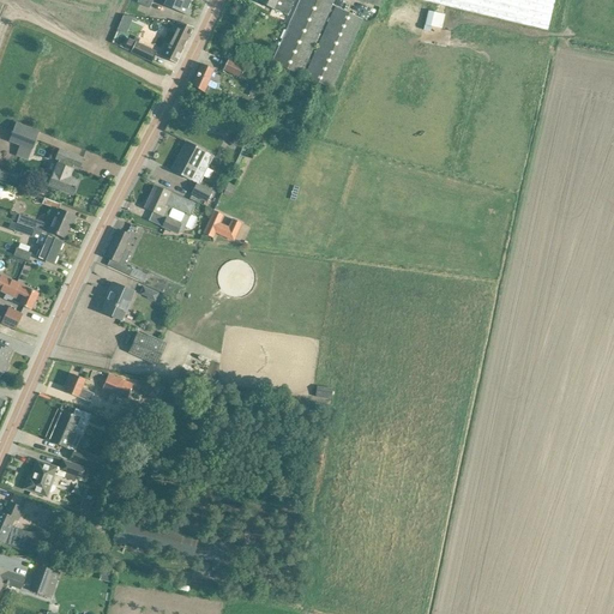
[(187,10),(190,2),(184,0),(166,0),(163,6),(188,16),(191,11),(187,10)]
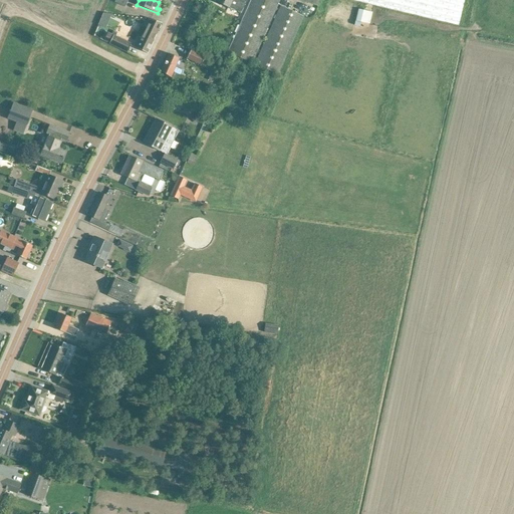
[(218,0),(217,2),(229,7),(234,10),(241,13),(246,0),(218,0)]
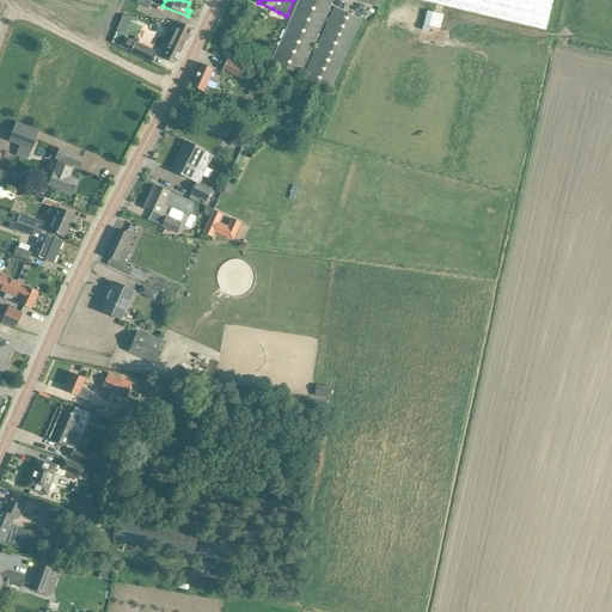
[(332,0),(299,0),(271,62),(300,75),(332,0)]
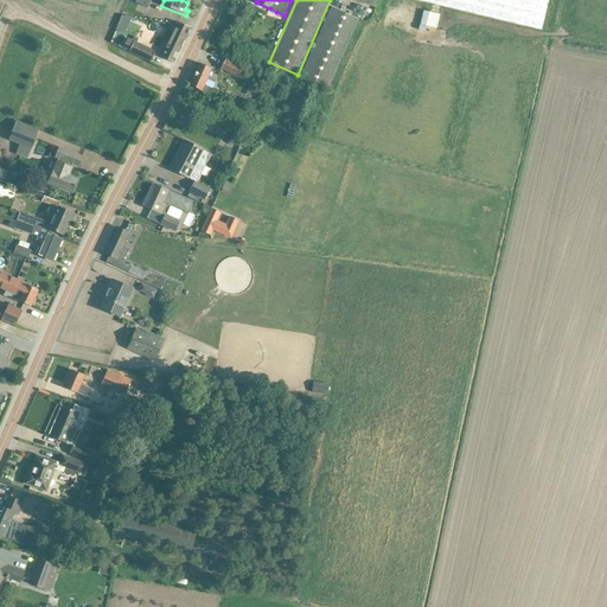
[(416,0),(540,30),(547,0),(416,0)]
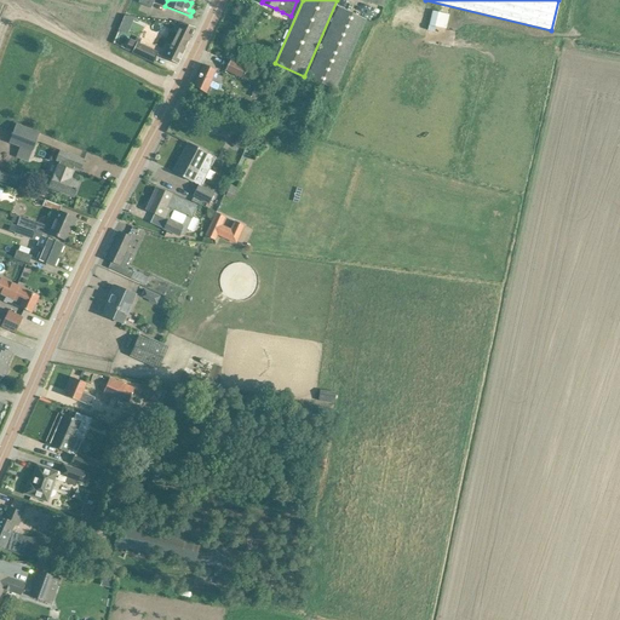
[(338,7),(306,78),(336,90),(367,21),(338,7)]
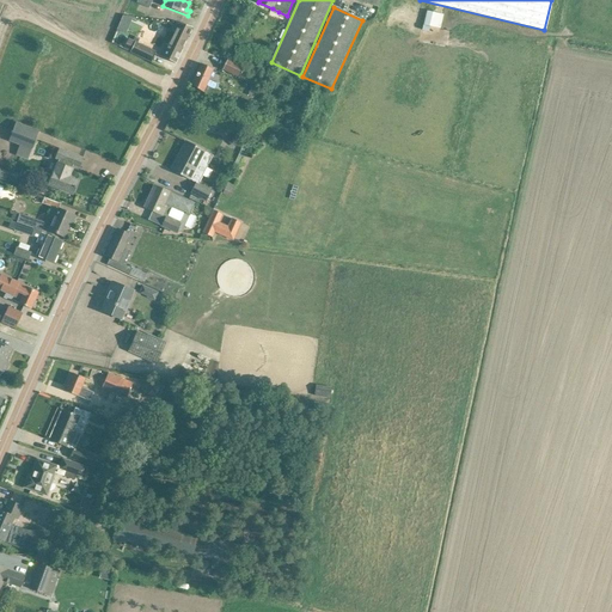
[(178,23),(173,23),(159,55),(163,57),(175,63),(188,35),(191,26),(178,23)]
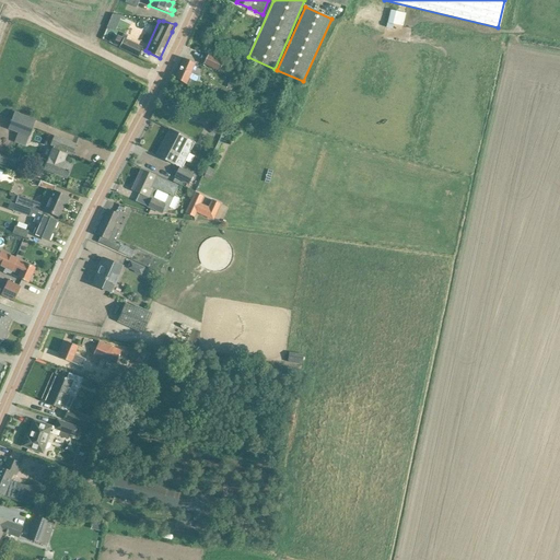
[(117,35),(113,45),(138,57),(142,47),(117,35)]
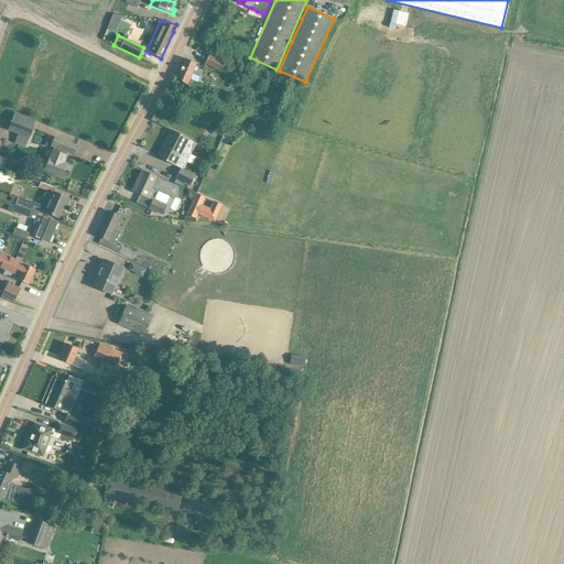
[(219,73),(225,62),(209,54),(204,65),(219,73)]
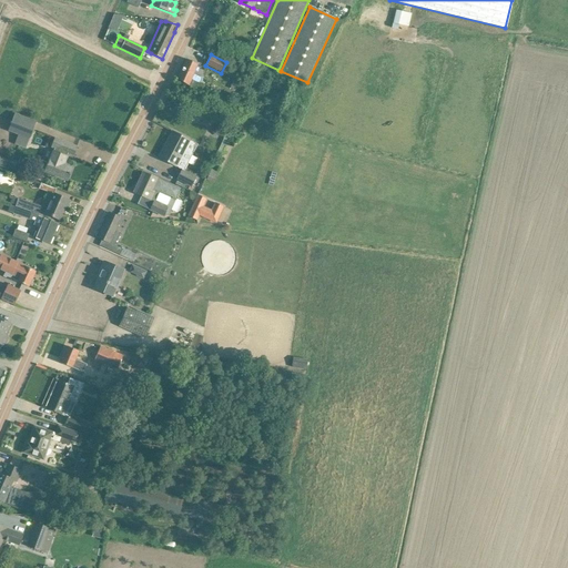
[(203,79),(193,74),(198,64),(186,59),(178,79),(188,84),(201,91),(203,84),(202,83),(203,79)]
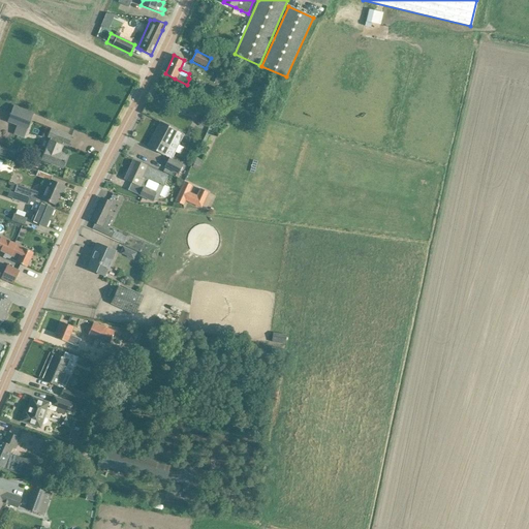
[(253,96),(255,96),(259,97),(261,89),(255,87),(253,96)]
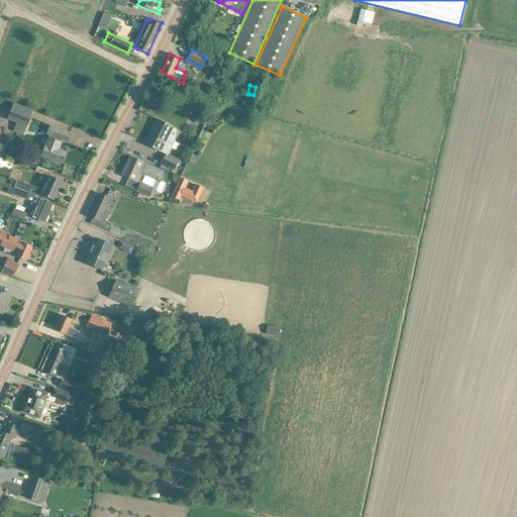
[(10,107),(6,121),(26,129),(31,115),(10,107)]
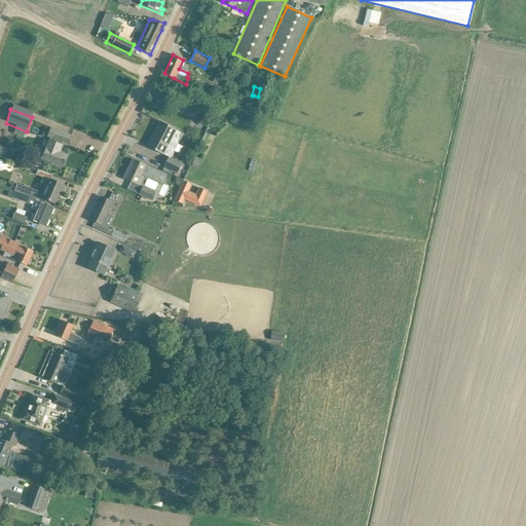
[(201,115),(196,120),(201,125),(207,120),(201,115)]
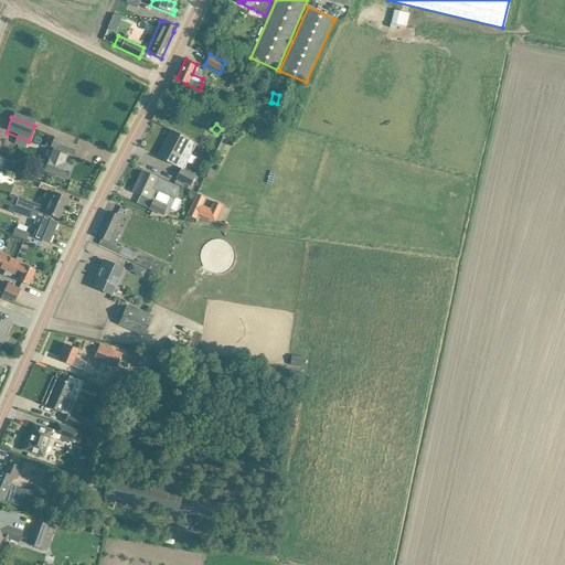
[(189,140),(171,130),(163,146),(164,147),(159,158),(181,169),(189,153),(183,151),(189,140)]
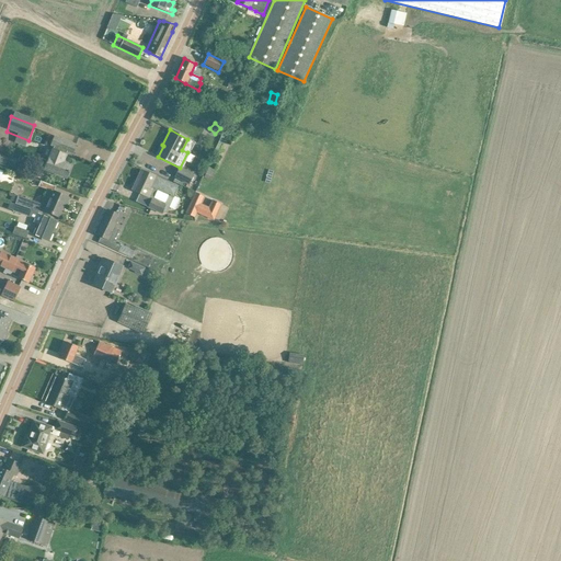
[(45,169),(66,178),(71,167),(63,163),(67,152),(73,155),(77,146),(61,139),(55,137),(50,147),(54,148),(45,169)]
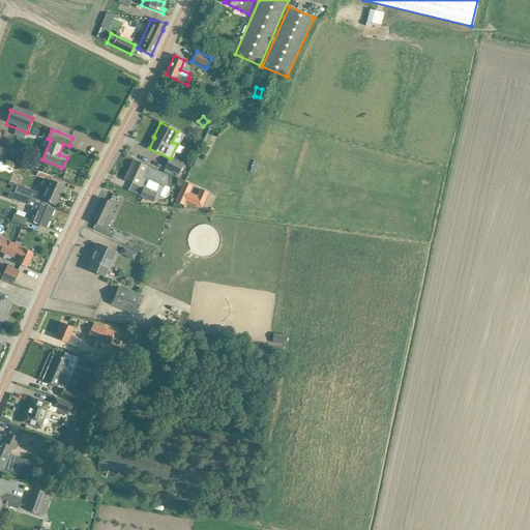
[(182,168),(183,166),(170,158),(166,168),(180,175),(184,169),(182,168)]
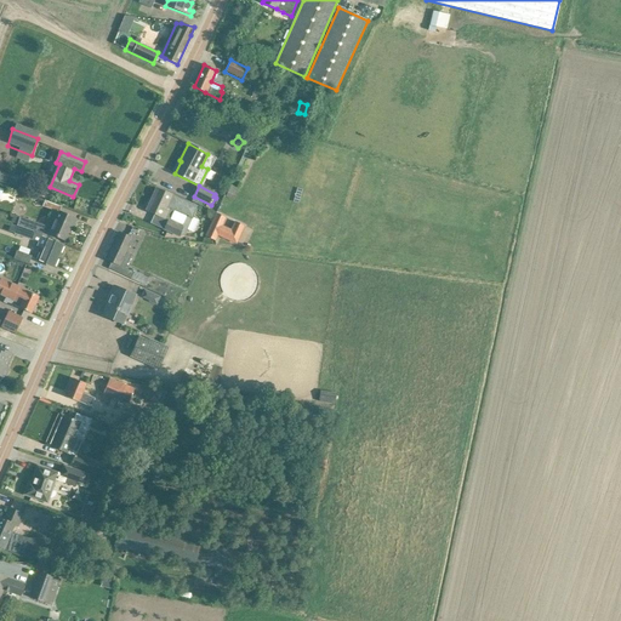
[(178,199),(167,193),(157,188),(147,211),(169,221),(165,229),(180,237),(180,234),(183,237),(197,208),(178,199)]
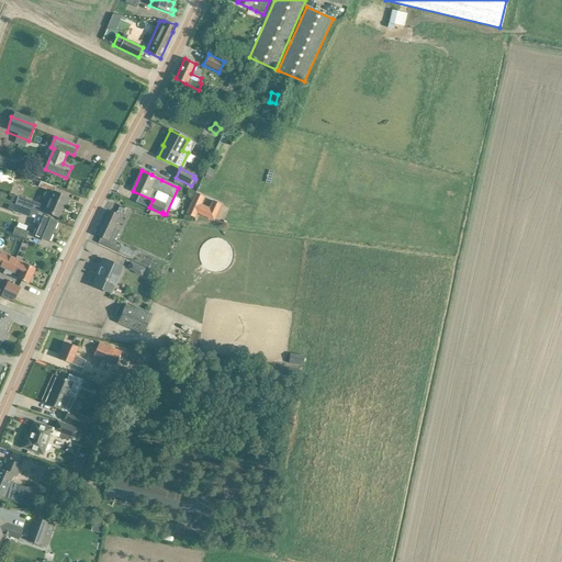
[(67,198),(57,193),(53,192),(53,193),(48,202),(43,200),(41,205),(18,197),(15,203),(15,204),(31,210),(32,209),(38,211),(40,210),(58,217),(67,198)]
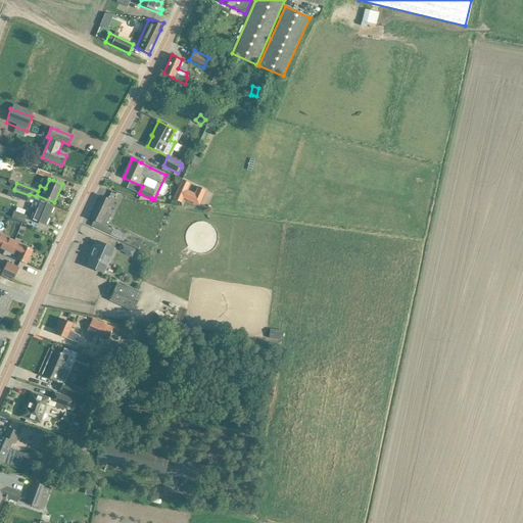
[(181,180),(173,199),(182,203),(183,199),(199,206),(206,190),(197,187),(194,193),(187,190),(190,184),(181,180)]
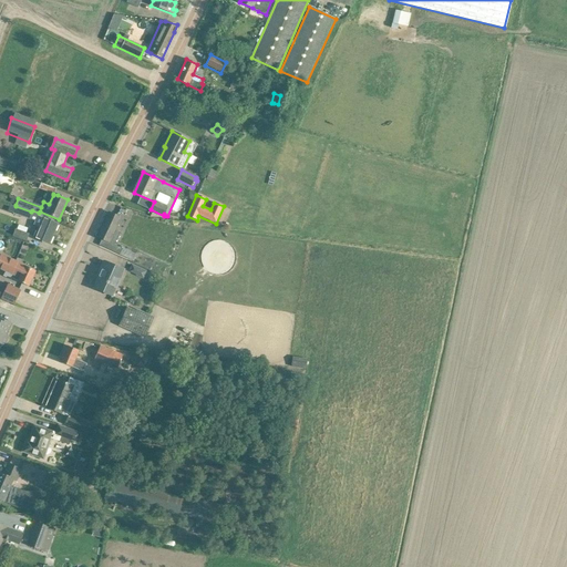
[(38,216),(39,213),(32,210),(31,212),(16,206),(13,214),(34,222),(33,225),(39,227),(34,238),(49,245),(58,224),(38,216)]
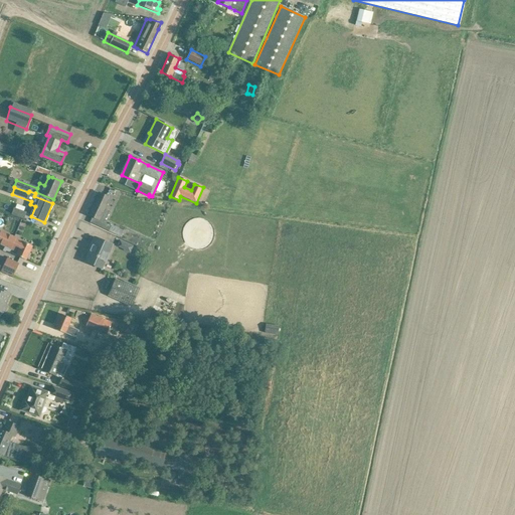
[(104,210),(110,198),(99,193),(89,215),(93,217),(90,222),(109,231),(111,225),(104,222),(109,212),(104,210)]
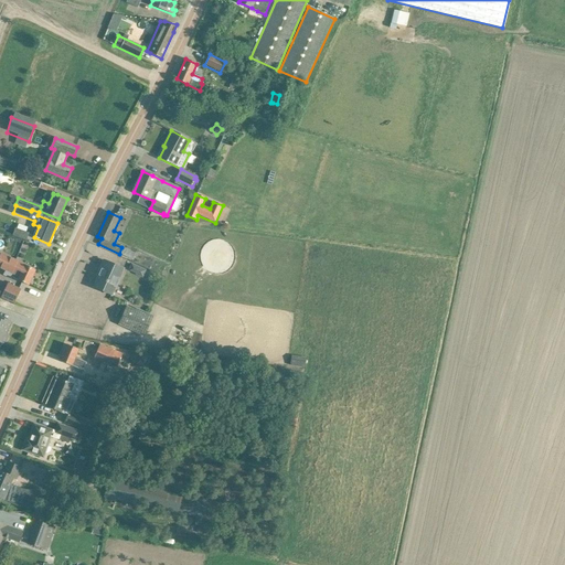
[(29,234),(16,228),(12,235),(27,241),(29,234)]
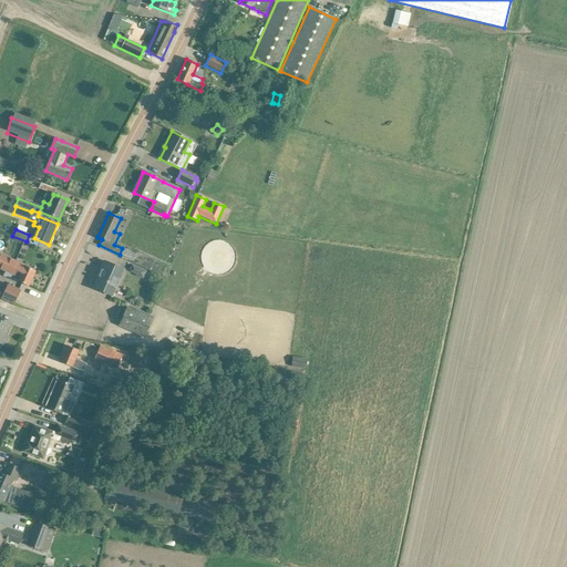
[(4,235),(2,243),(8,245),(11,238),(4,235)]
